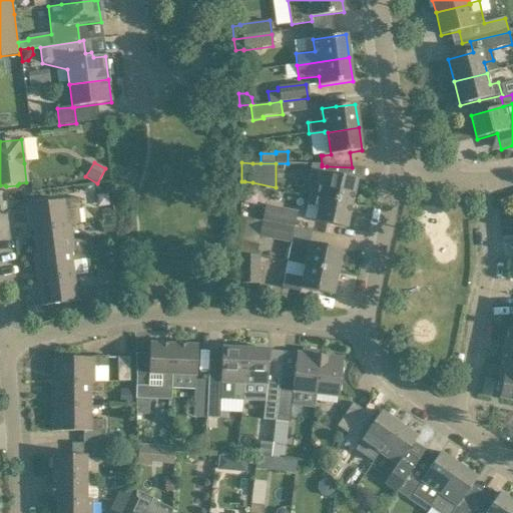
[(311,164),(307,185),(310,186),(308,194),(352,203),(357,179),(337,175),(325,173),(327,166),(322,166),(322,164),(311,164)]
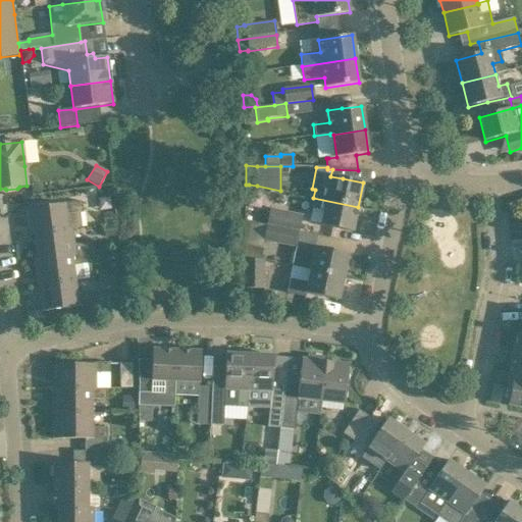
[(358,207),(313,198),(311,209),(322,211),(319,225),(353,232),(358,207)]
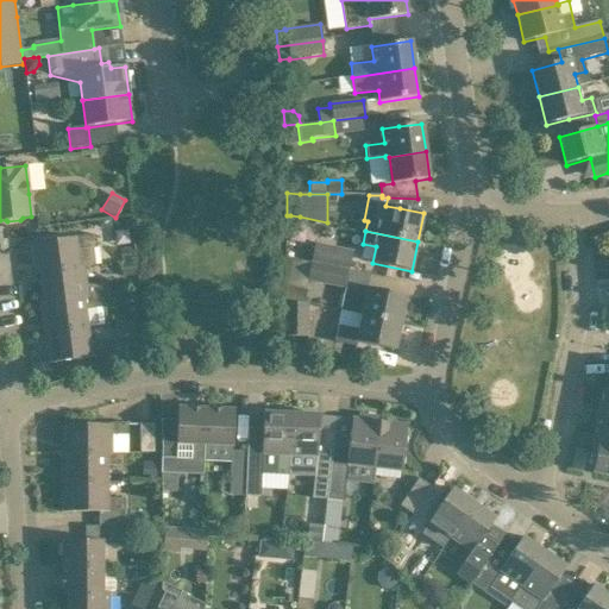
[(32,244),(36,275),(85,269),(85,268),(95,265),(94,249),(96,249),(95,236),(32,244)]
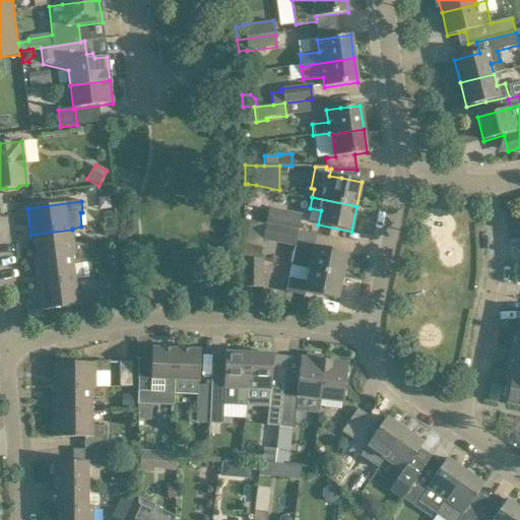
[(270,207),(267,225),(297,232),(301,214),(270,207)]
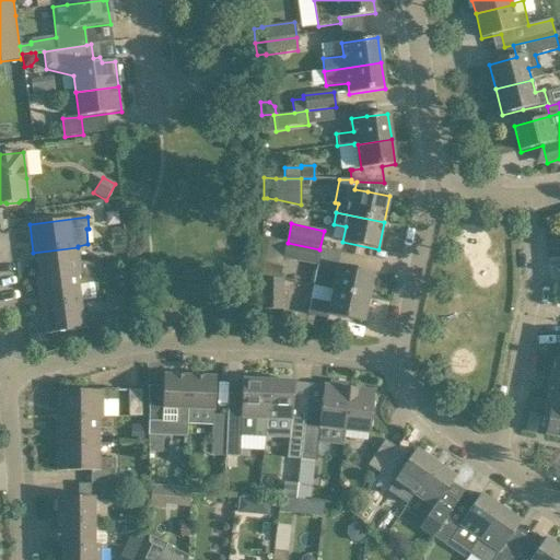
[(109,230),(112,241),(125,238),(123,228),(109,230)]
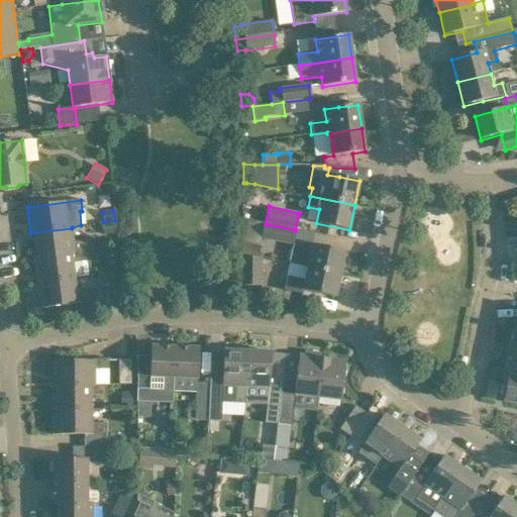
[(116,233),(114,222),(102,223),(104,234),(116,233)]
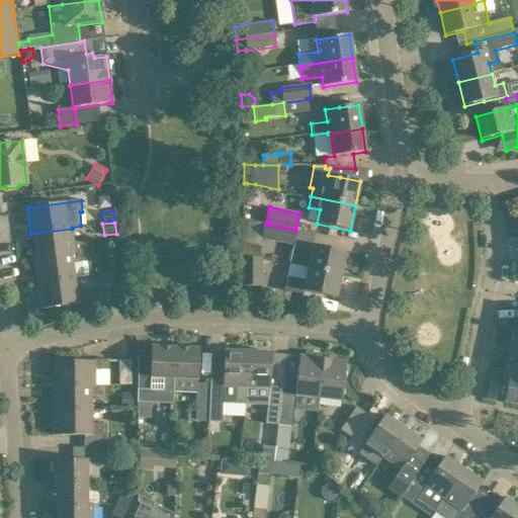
[(264,224),(261,240),(292,246),(292,245),(295,231),(266,225),(264,224)]
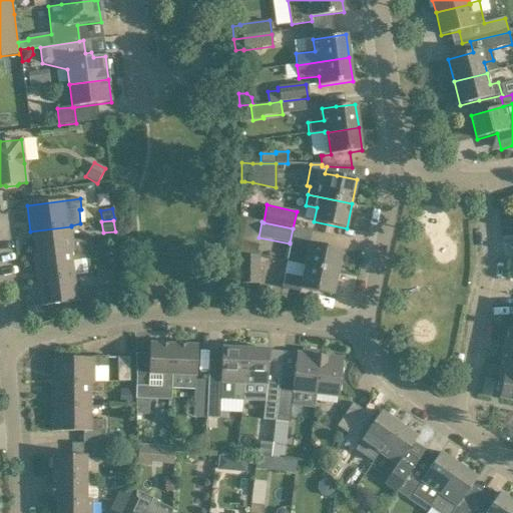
[(33,255),(33,257),(86,249),(90,248),(89,237),(73,240),(71,226),(30,231),(30,232),(34,231),(37,255),(33,255)]
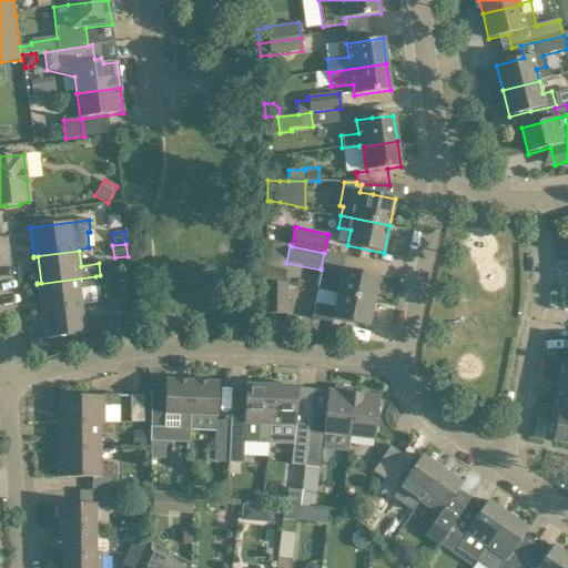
[(265,269),(264,283),(265,283),(283,284),(284,284),(286,270),(265,265),(265,269)]
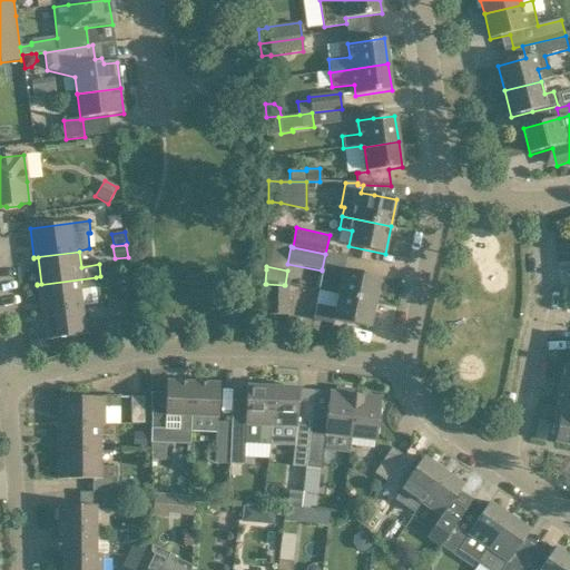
[(317,292),(338,295),(375,303),(380,277),(344,269),(343,274),(322,269),(322,271),(317,292)]
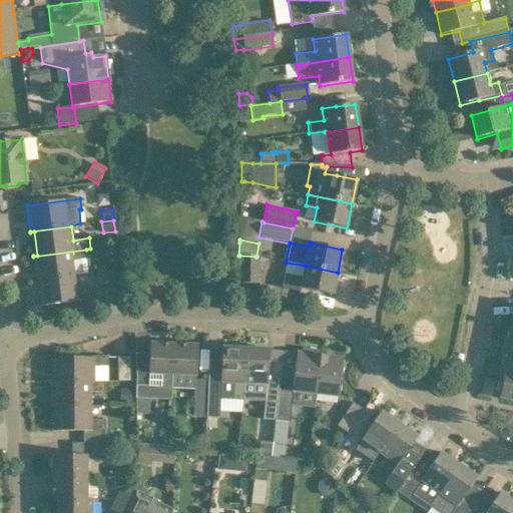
[(100,247),(101,257),(112,255),(111,245),(100,247)]
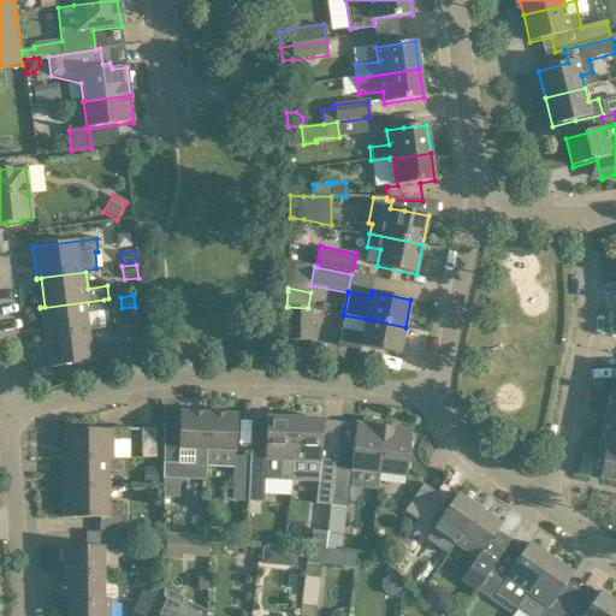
[(40,308),(45,338),(89,332),(87,313),(106,311),(104,300),(40,308)]
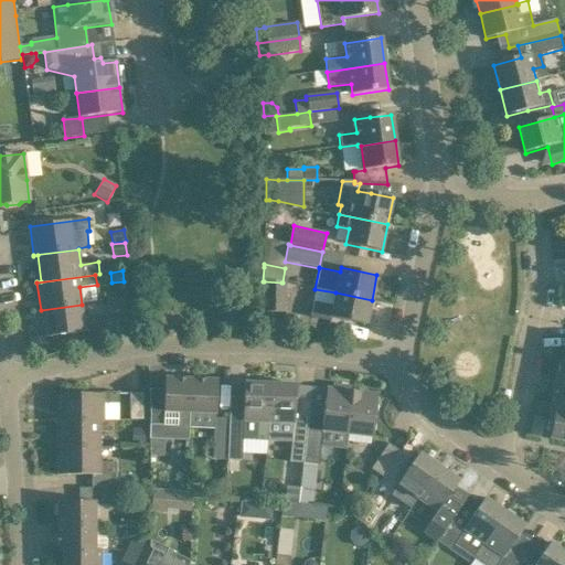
[(283,283),(281,283),(264,281),(264,312),(286,313),(286,283),(283,283)]
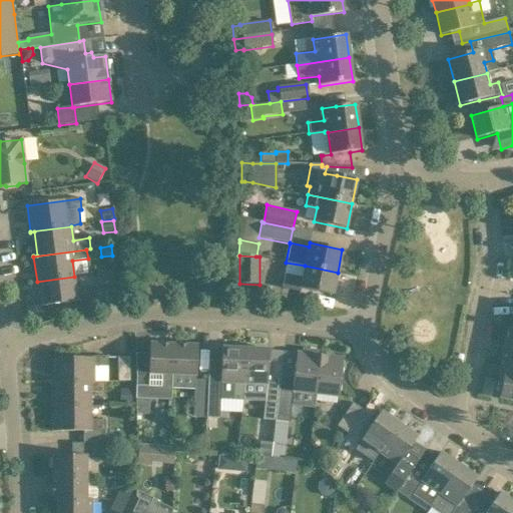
[(338,273),(305,266),(302,279),(285,275),(282,289),(301,293),(301,290),(333,296),(338,273)]
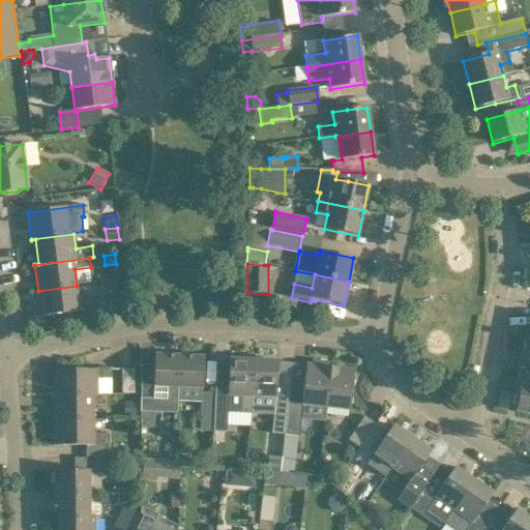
[(118,281),(101,283),(104,297),(119,295),(118,281)]
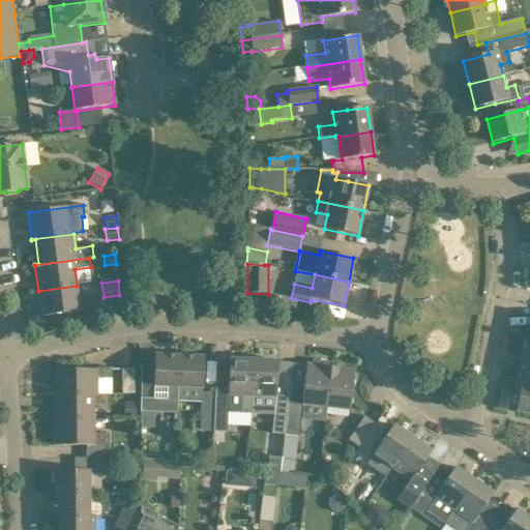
[(77,286),(38,291),(41,317),(81,312),(80,311),(96,308),(95,298),(79,300),(77,286)]
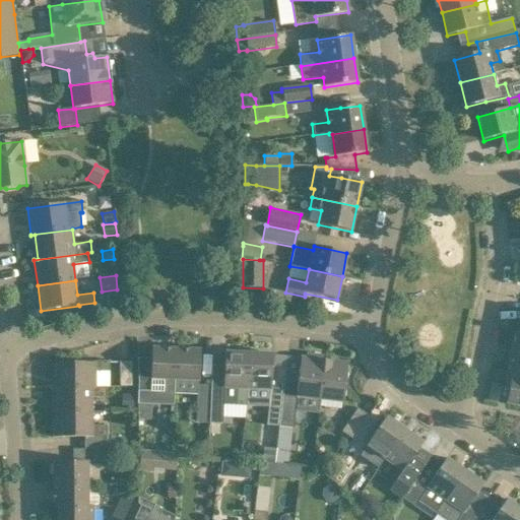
[(519,333),(516,332),(511,355),(519,358),(519,333)]
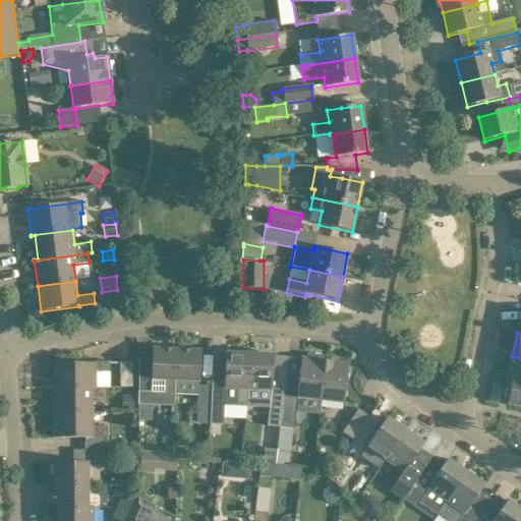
[(152,369),(151,381),(164,381),(163,407),(174,407),(174,395),(176,351),(153,350),(152,369)]
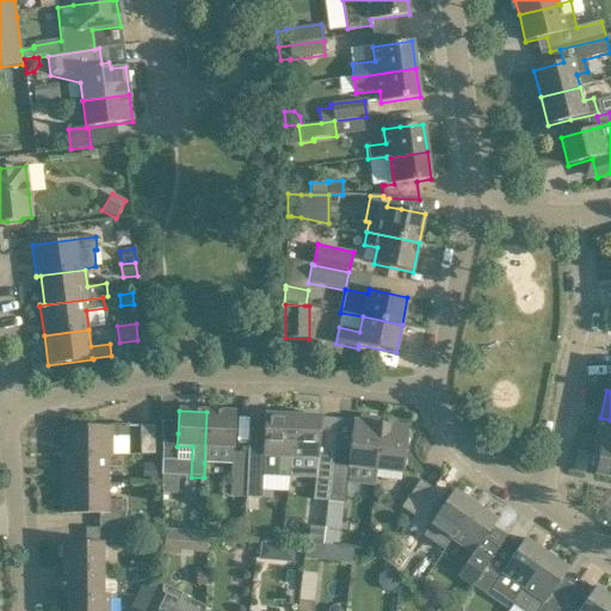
[(245,499),(245,498),(247,454),(232,454),(233,449),(234,449),(235,413),(207,412),(204,463),(232,464),(230,498),(245,499)]
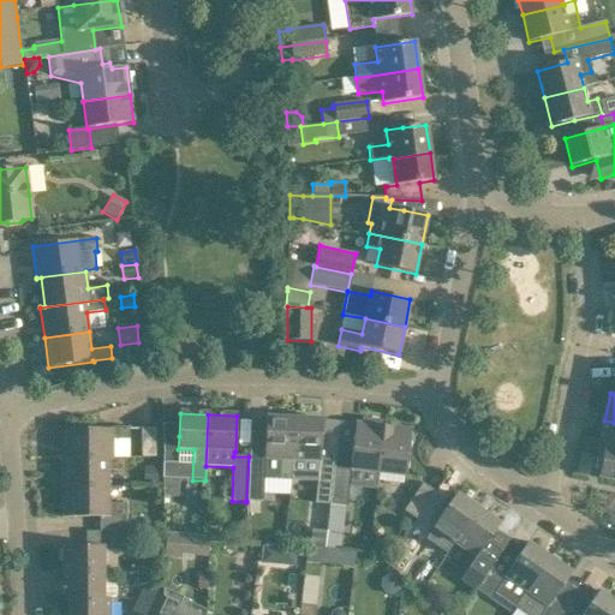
[(249,457),(246,501),(262,502),(263,479),(279,481),(292,481),(294,419),(267,418),(264,457),(249,457)]
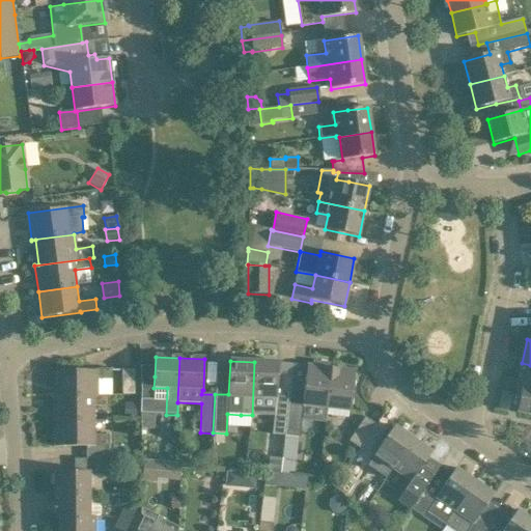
[(278,363),(254,362),(252,415),(274,416),(276,403),(276,398),(277,398),(277,383),(278,363)]
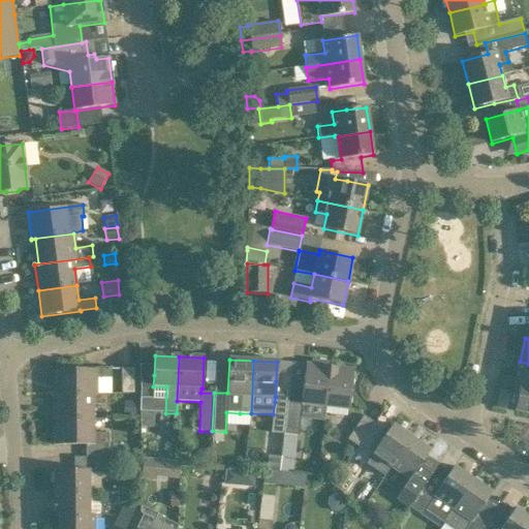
[(301,405),(287,403),(283,435),(282,446),(294,448),(296,436),(299,436),(301,418),(323,421),(324,407),(330,368),(329,368),(329,363),(312,361),(311,366),(306,365),(301,405)]
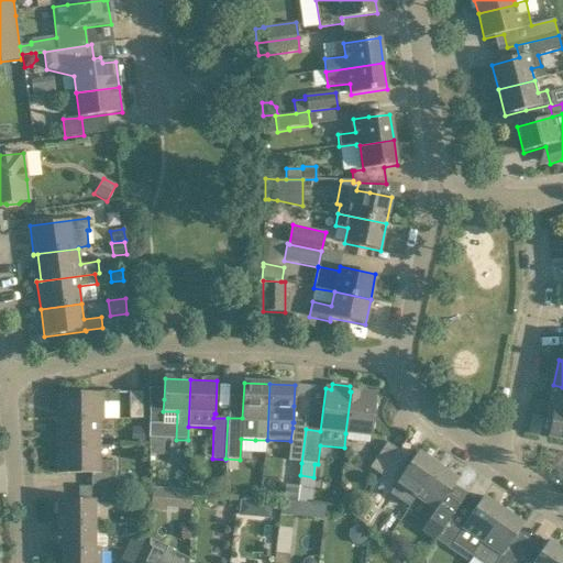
[(562,387),(553,385),(548,410),(562,412),(562,387)]
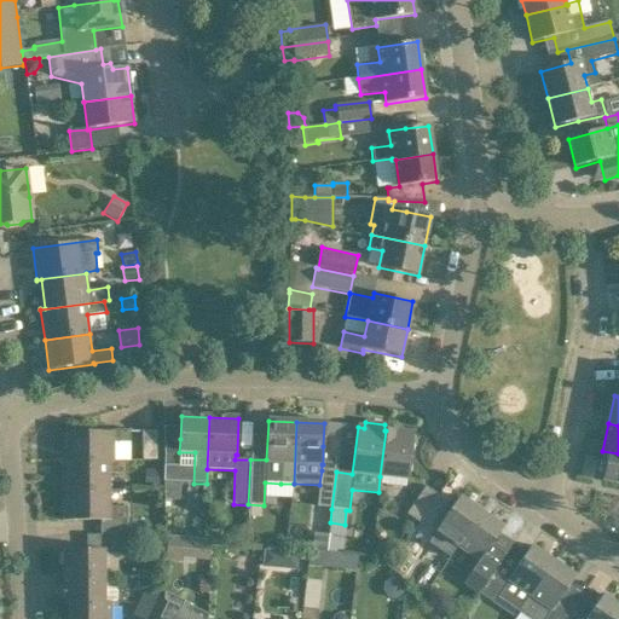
[(113,433),(67,433),(68,462),(113,462),(113,443),(131,443),(129,431),(113,431),(113,433)]
